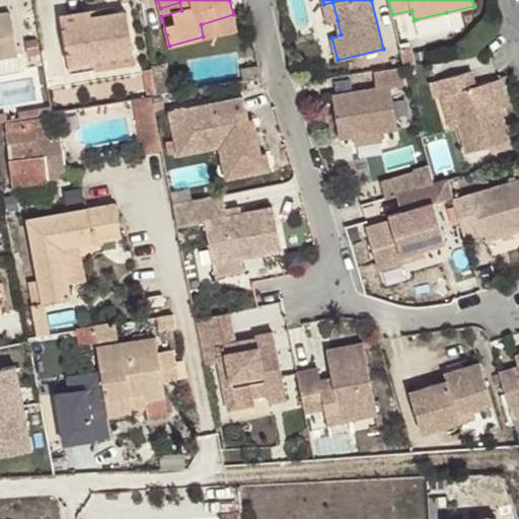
[(179,2),(160,8),(161,16),(181,10),(179,2)]
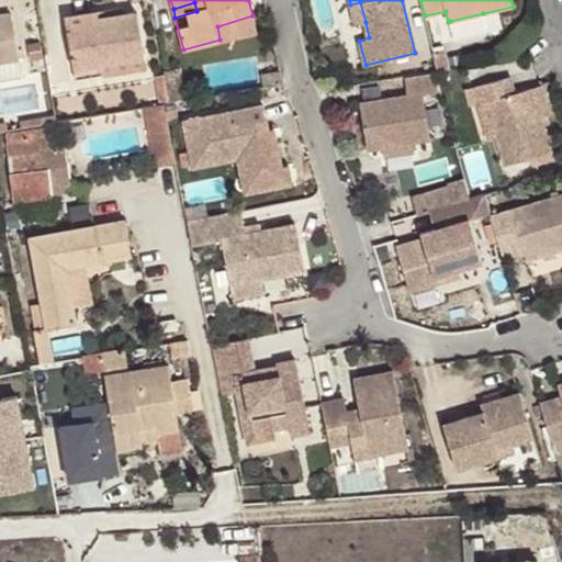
[(360,2),(350,4),(356,24),(366,22),(360,2)]
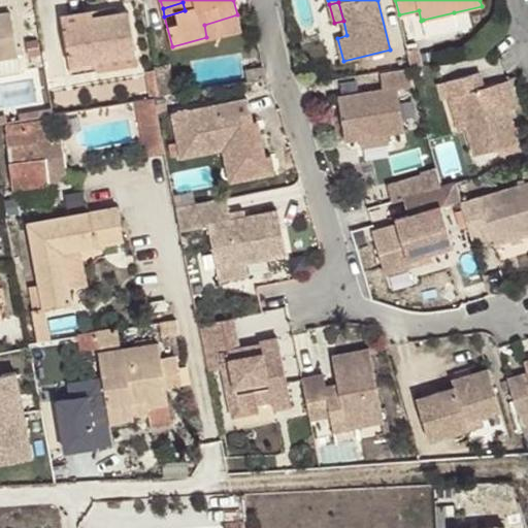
[(61,15),(63,23),(93,18),(92,10),(61,15)]
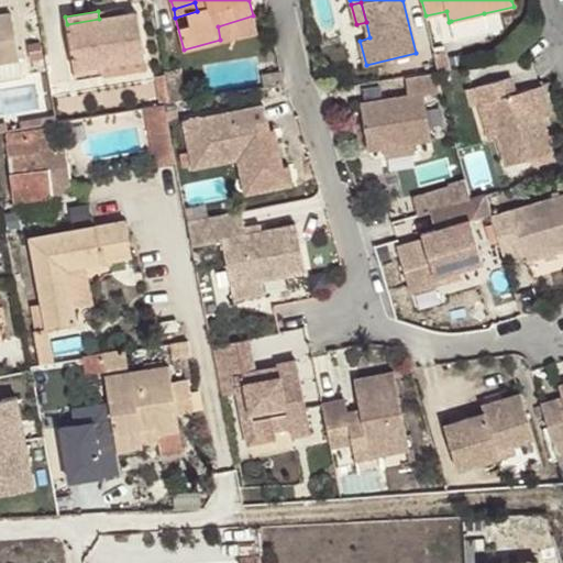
[(99,19),(67,24),(74,68),(101,64),(145,55),(138,12),(99,19)]
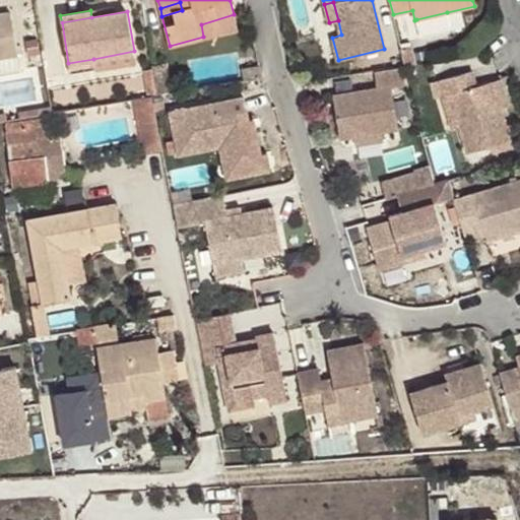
[(447,12),(416,19),(420,36),(451,28),(447,12)]
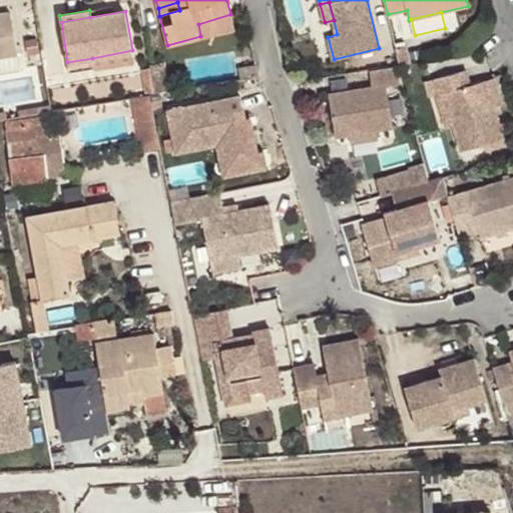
[(0,55),(16,53),(10,13),(0,14),(0,55)]
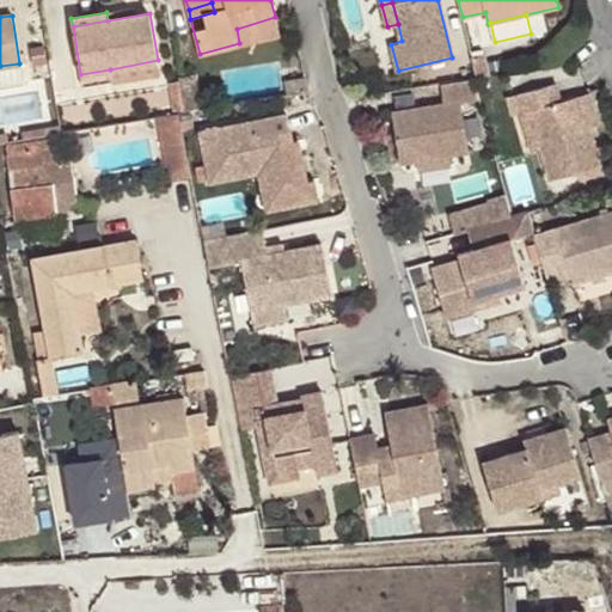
[(280,34),(275,17),(237,29),(239,43),(280,34)]
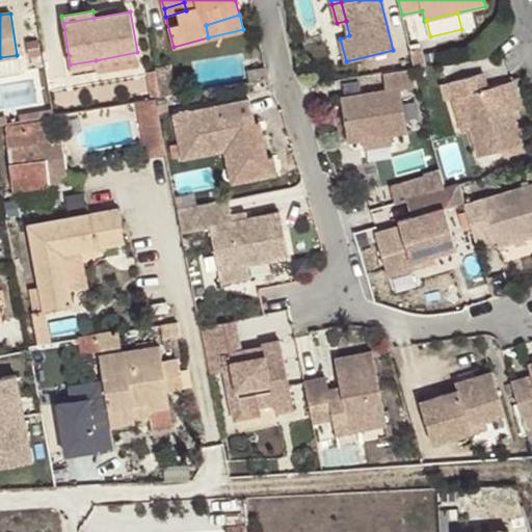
[(96,60),(70,64),(71,74),(97,70),(96,60)]
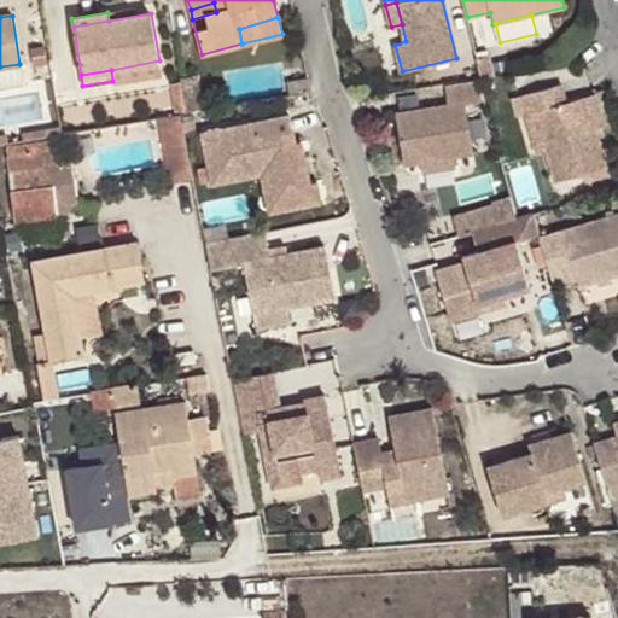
[(187,114),(203,111),(197,76),(181,80),(187,114)]
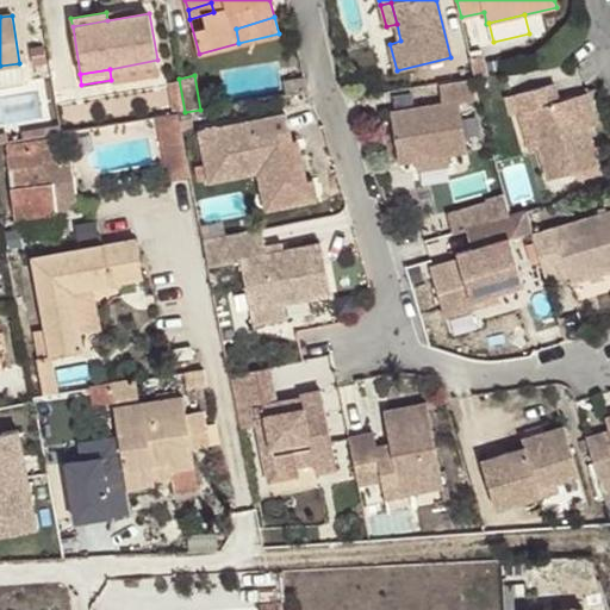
[(287,95),(307,91),(304,76),(285,80),(287,95)]
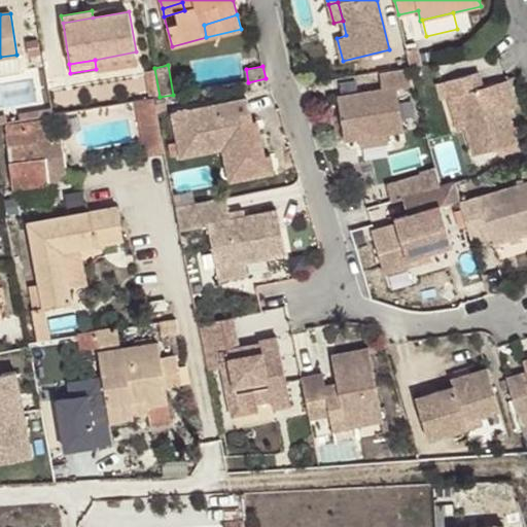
[(409,68),(382,73),(384,90),(339,99),(347,142),(360,139),(389,134),(407,132),(398,89),(414,86),(409,68)]
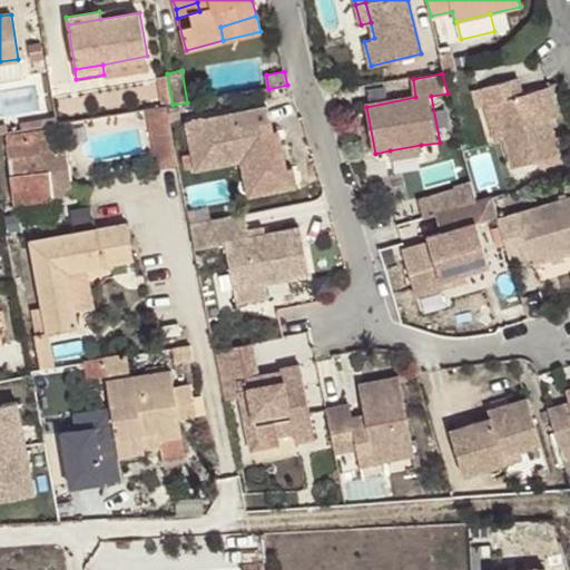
[(481,85),(488,104),(493,102),(503,137),(513,166),(559,151),(548,117),(539,88),(522,92),(516,75),(481,85)]
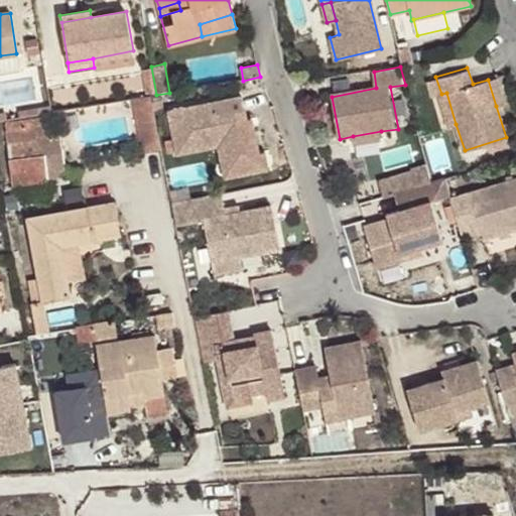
[(496,77),(488,80),(496,106),(504,103),(496,77)]
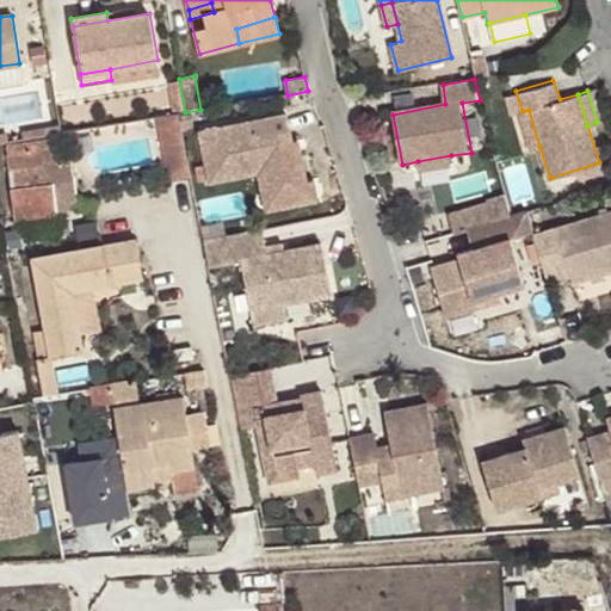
[(529,110),(523,111),(520,112),(532,149),(539,147),(529,110)]
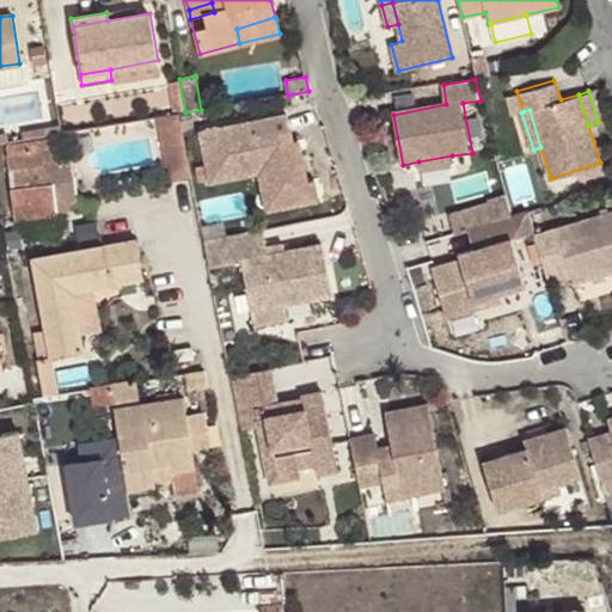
[(209,182),(258,172),(271,170),(279,207),(311,202),(307,182),(301,148),(294,151),(293,141),(288,114),(200,132),(209,182)]
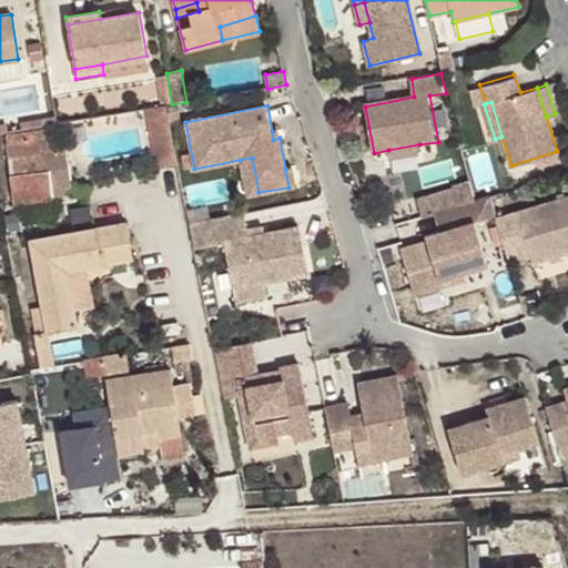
[(176,162),(165,107),(146,109),(158,166),(176,162)]
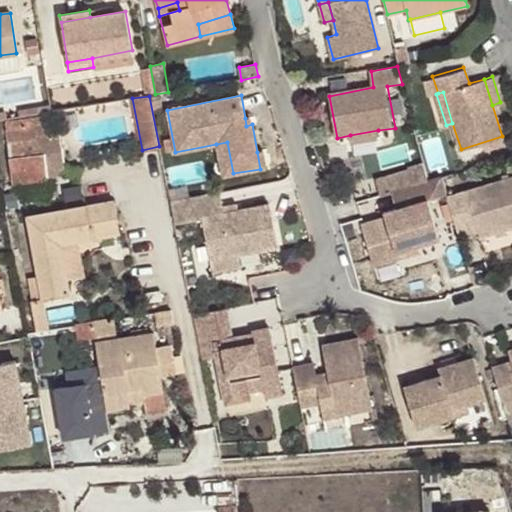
[(19,109),(20,116),(38,112),(37,106),(19,109)]
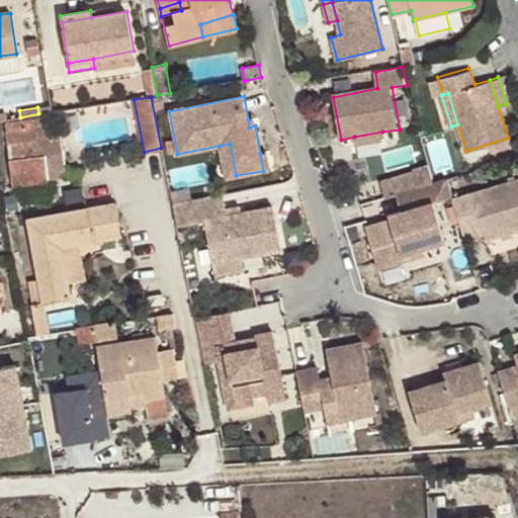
[(42,126),(40,113),(38,113),(20,117),(6,119),(4,119),(12,185),(48,180),(45,155),(39,156),(38,146),(35,127),(42,126)]
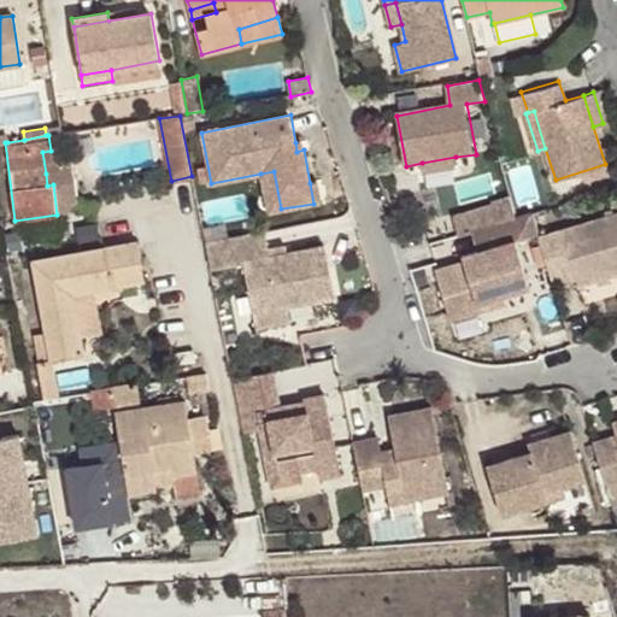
[(53,163),(54,169),(74,165),(71,153),(63,156),(63,157),(57,158),(58,162),(53,163)]
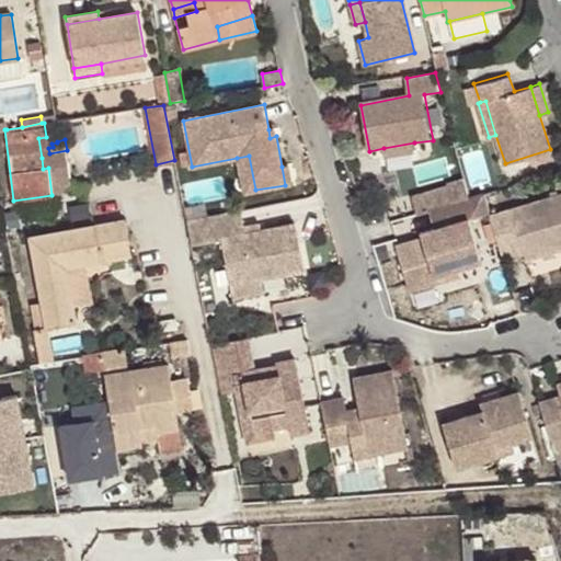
[(414,142),(384,148),(385,158),(415,152),(414,142)]
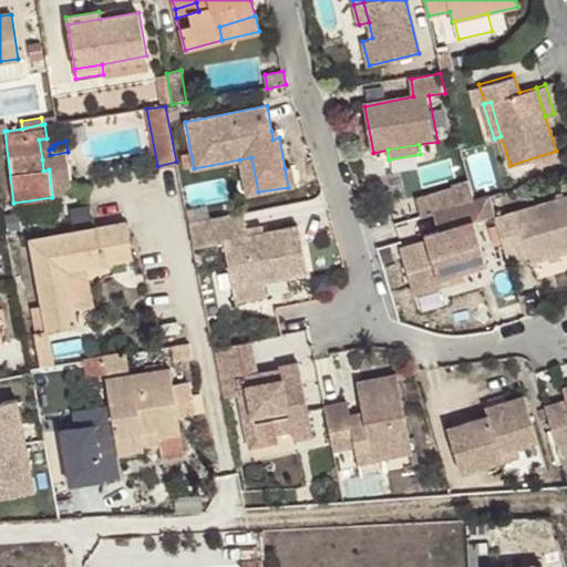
[(251,157),(239,160),(246,195),(258,192),(251,157)]
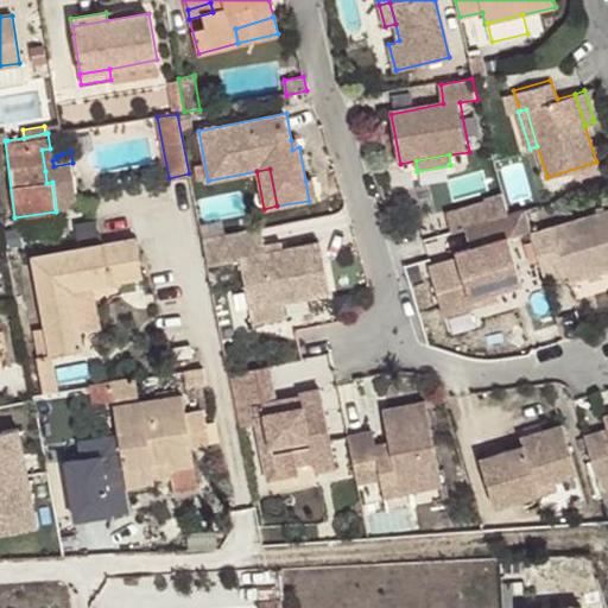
[(305,181),(309,201),(317,198),(312,178),(305,181)]
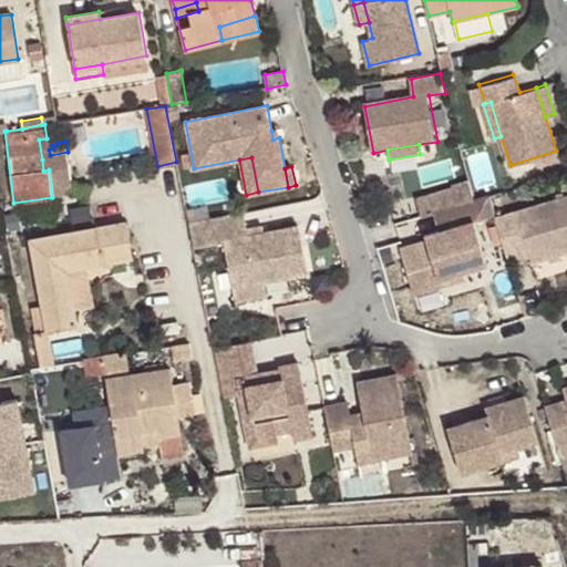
[(418,196),(423,215),(432,212),(476,199),(470,178),(454,183),(455,185),(418,196)]
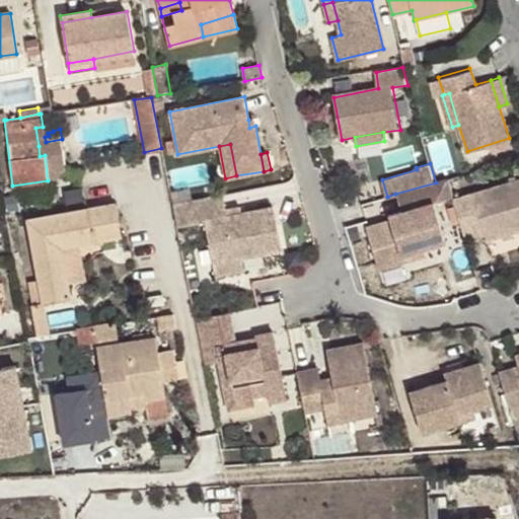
[(436,182),(395,194),(400,209),(388,213),(390,218),(367,226),(379,269),(404,261),(402,253),(446,240),(434,200),(453,194),(449,178),(436,182)]
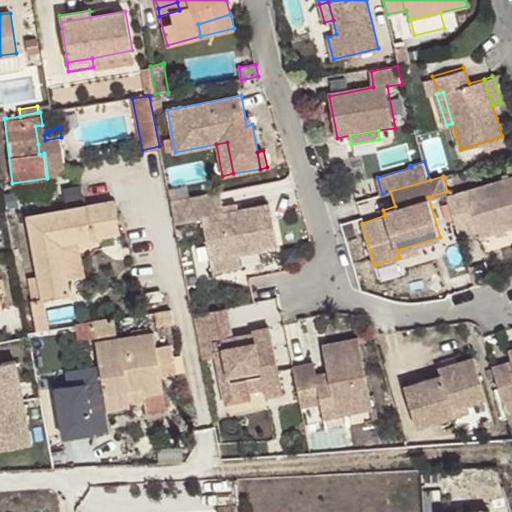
[(511,177),(449,197),(460,237),(477,232),(479,237),(511,227),(511,177)]
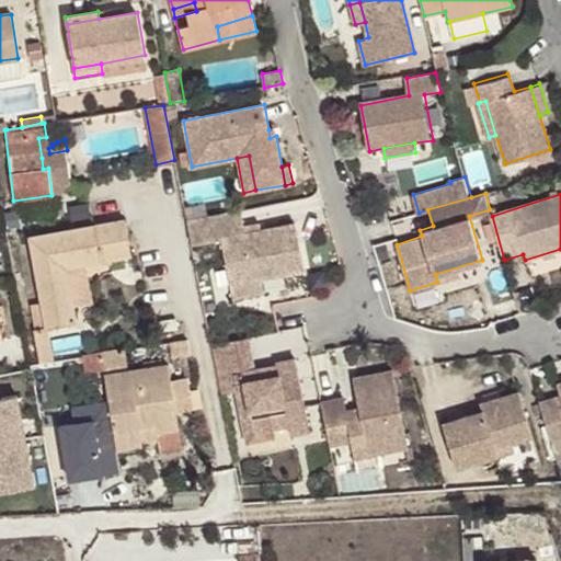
[(244,226),(241,209),(187,220),(191,244),(220,239),(225,256),(231,285),(263,278),(304,271),(294,222),(261,230),(245,233),(244,226)]
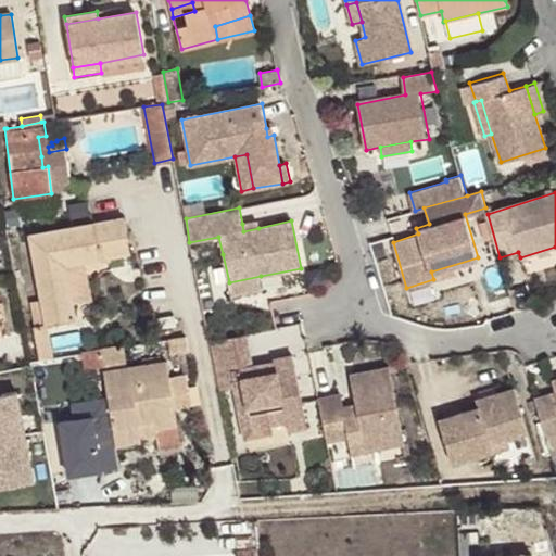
[(43,300),(47,324),(76,318),(73,303),(66,265),(85,261),(130,253),(124,217),(32,236),(43,300)]
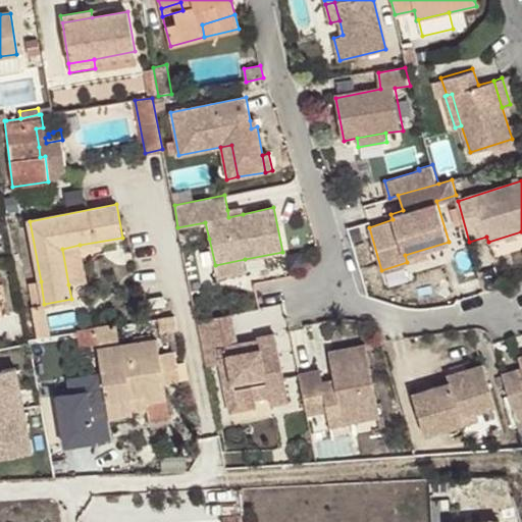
[(241,207),(227,210),(228,217),(243,214),(241,207)]
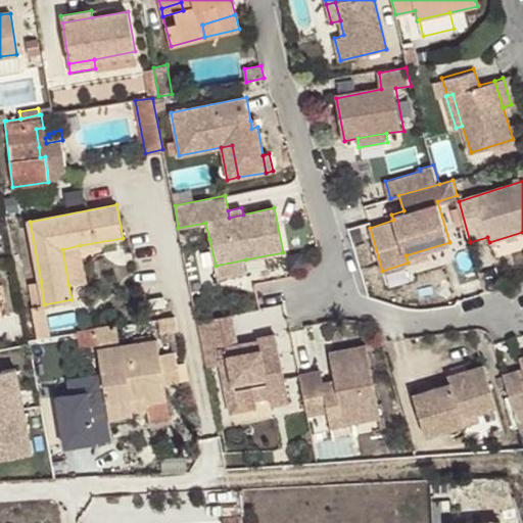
[(205,223),(178,228),(182,245),(209,239),(205,223)]
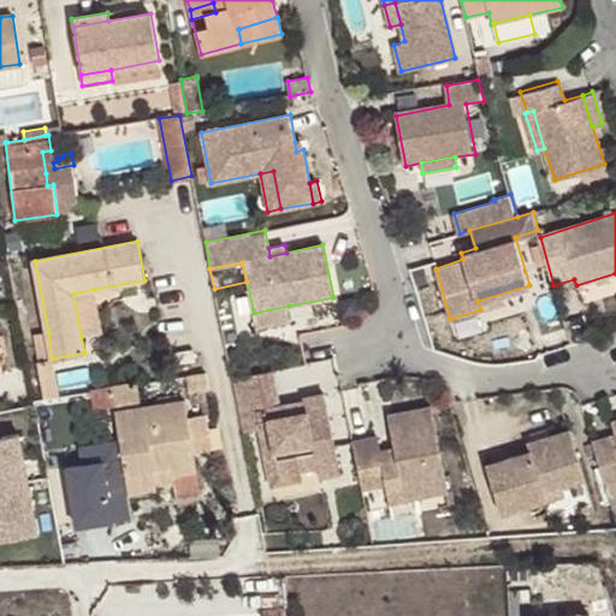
[(73,294),(81,336),(102,331),(94,289),(73,294)]
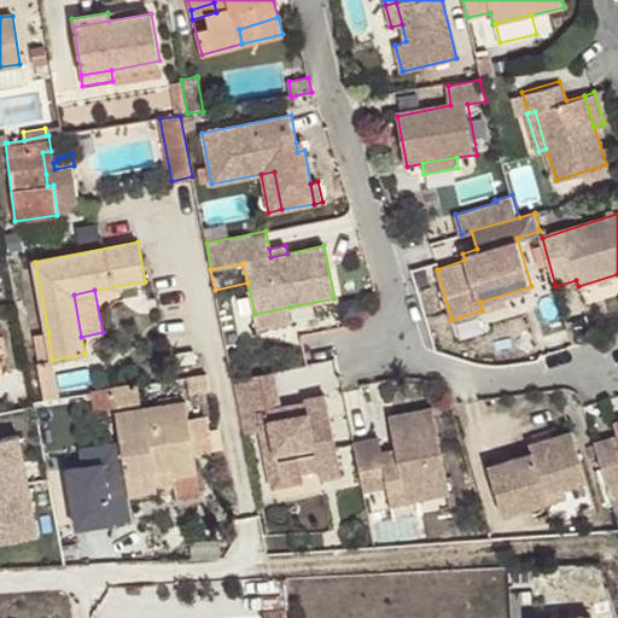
[(292,321),(290,307),(255,314),(257,330),(292,321)]
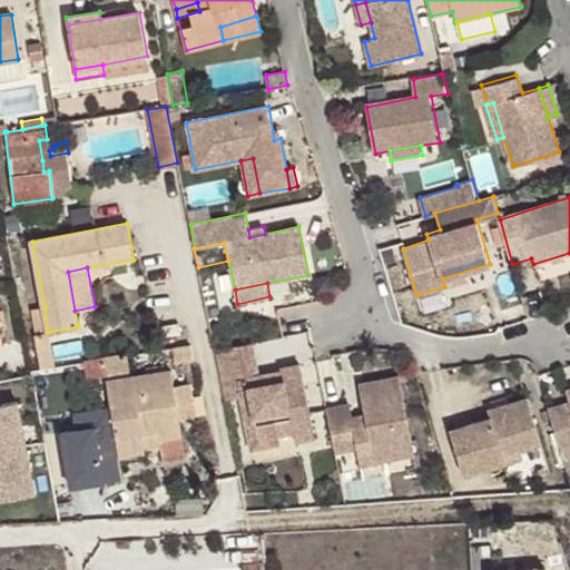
[(31,310),(36,334),(48,332),(45,307),(31,310)]
